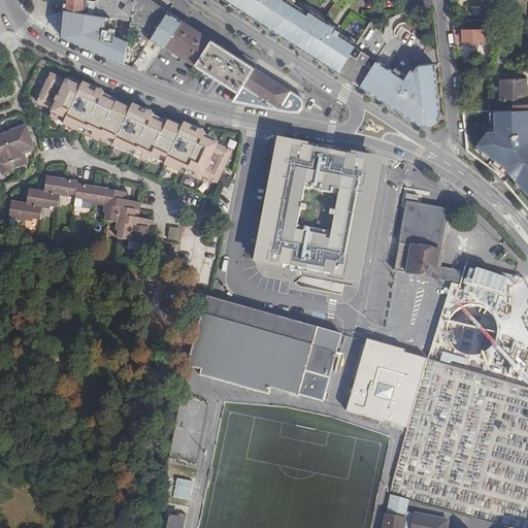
[(66,11),(97,15),(98,3),(89,2),(89,0),(66,0),(66,7),(66,11)]
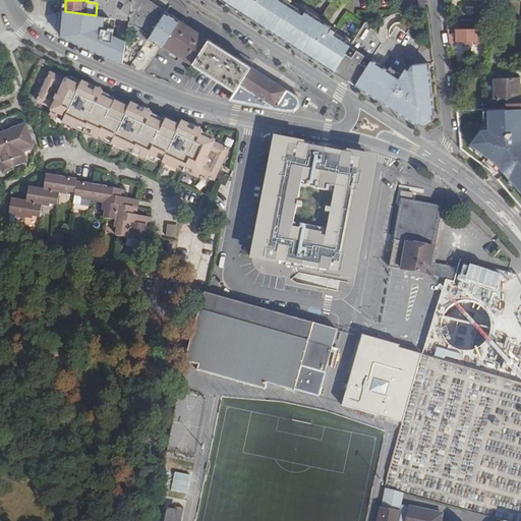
[(97,0),(97,3),(96,15),(116,19),(130,21),(133,4),(134,0),(97,0)]
